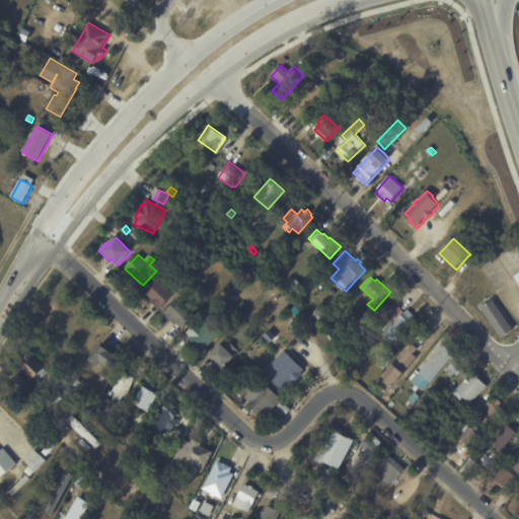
[(166,287),(174,295),(160,310),(151,301),(153,299),(145,291),(157,278),(166,287)]
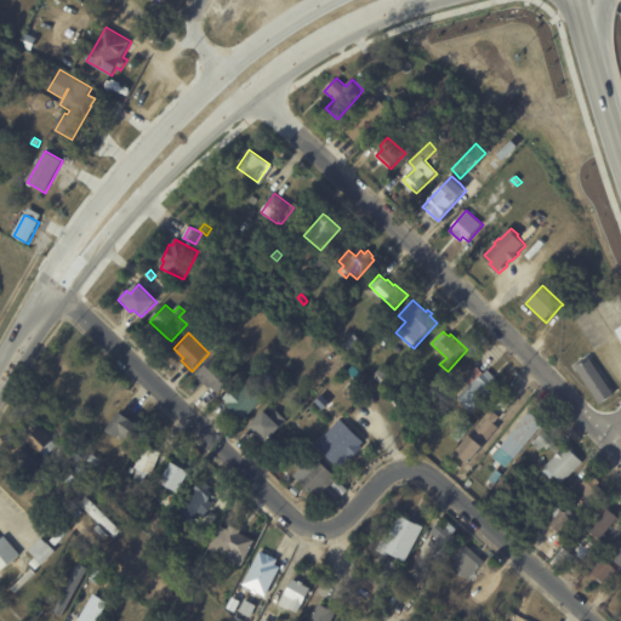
[(357,336),(364,343),(354,354),(345,347),(355,335),(357,336)]
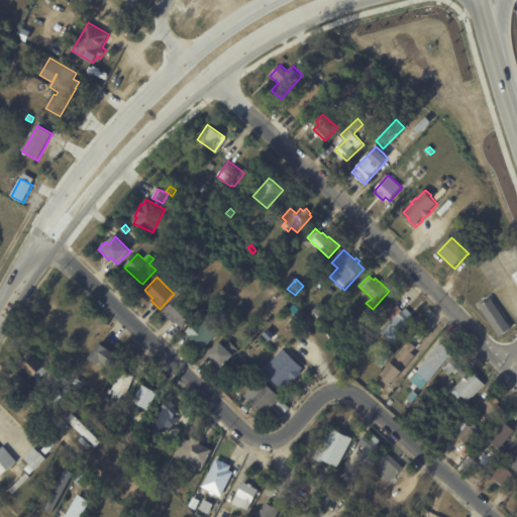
[(412,292),(417,298),(407,308),(417,320),(393,342),(382,331),(393,321),(388,315),(398,305),(395,302),(409,289),(412,292)]
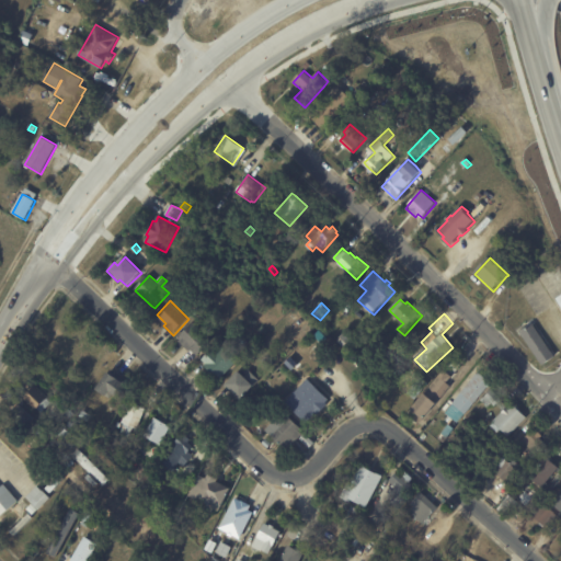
[(198,355),(192,350),(190,352),(180,342),(182,340),(180,338),(194,322),(213,341),(198,355)]
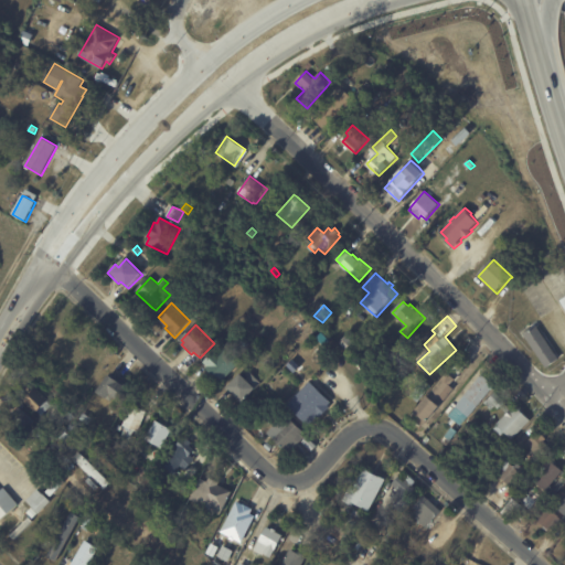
[(560,359),(561,360),(548,369),(525,334),(537,326),(560,359)]
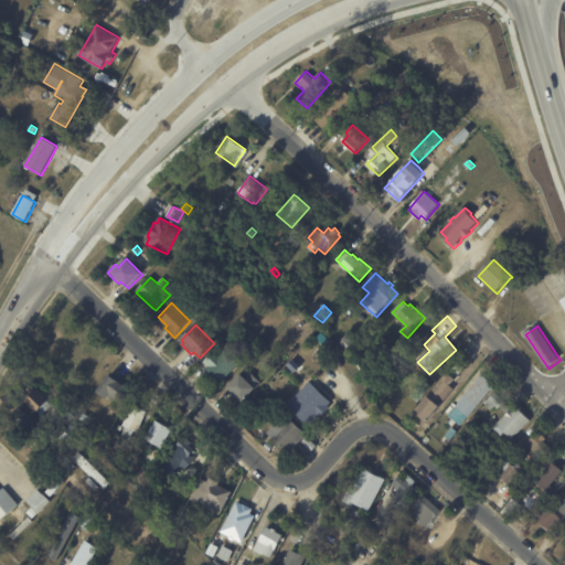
[(299,330),(307,337),(300,343),(300,342),(297,344),(292,340),(295,338),(294,336),(299,330)]
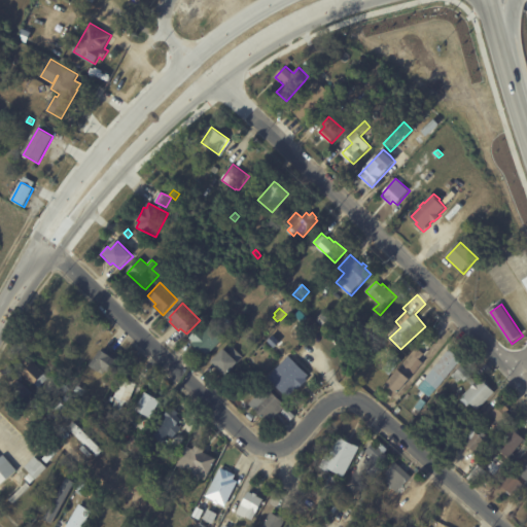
[(229,326),(220,318),(225,313),(234,321),(229,326)]
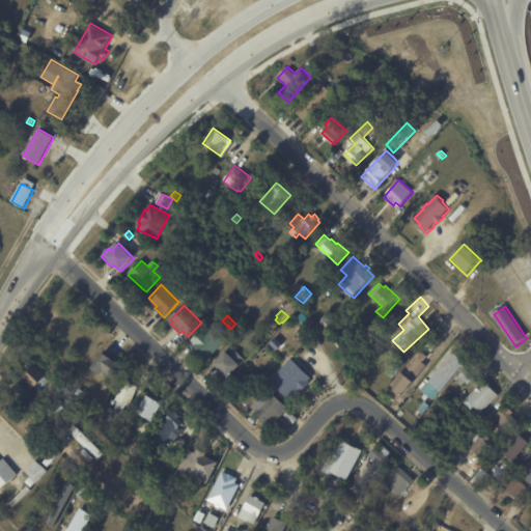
[(319,323),(326,315),(336,325),(329,332),(319,323)]
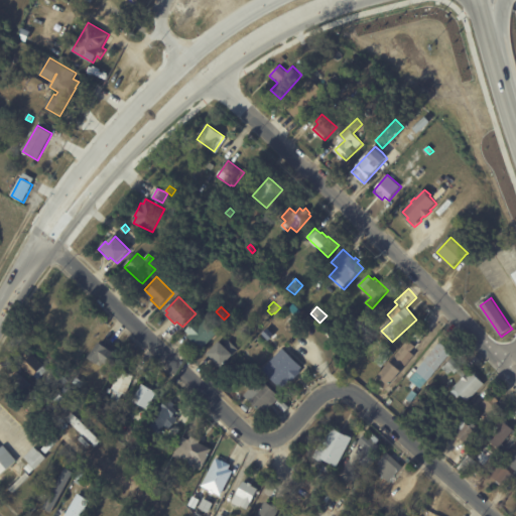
[(203,349),(197,343),(195,346),(187,339),(190,335),(186,331),(194,323),(199,327),(207,318),(220,332),(203,349)]
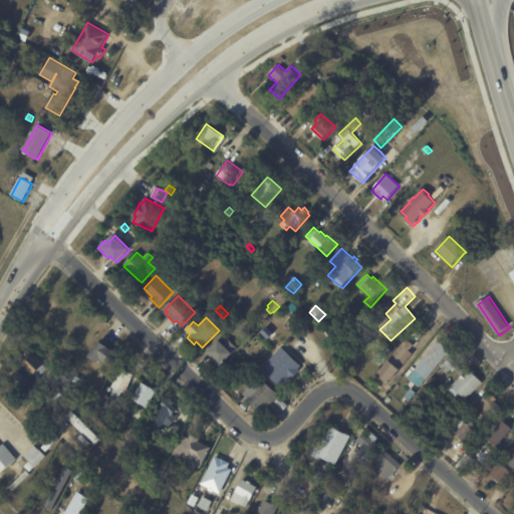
[(272,336),(268,339),(262,332),(267,327),(274,334),(272,336)]
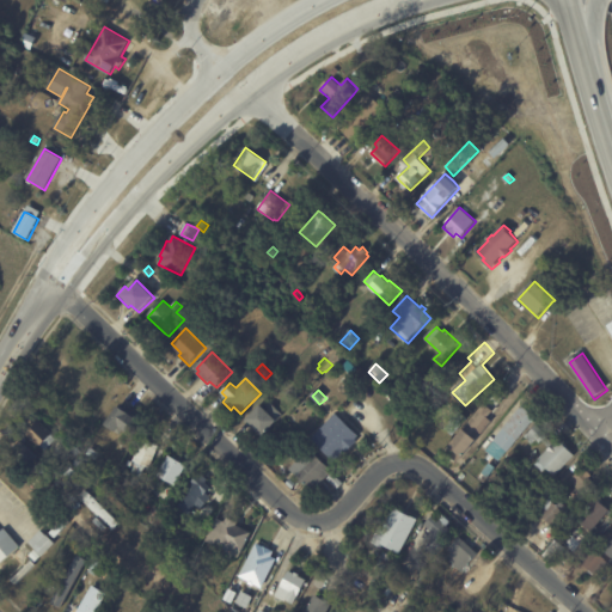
[(485,405),(494,411),(488,418),(493,422),(464,458),(461,457),(458,461),(446,452),(484,404),(485,405)]
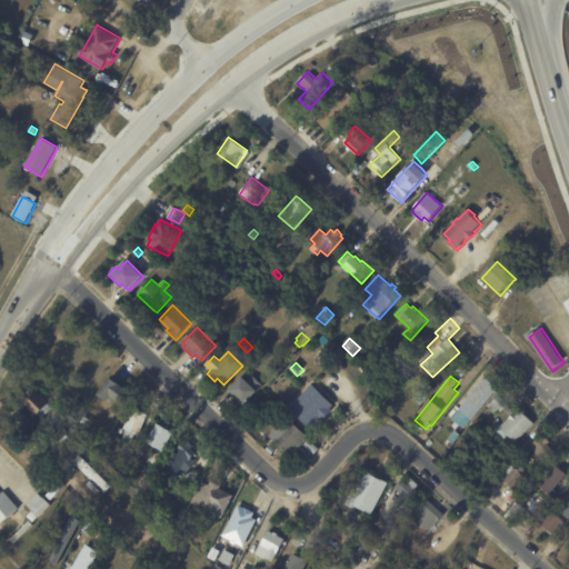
[(236,396),(230,390),(243,377),(248,382),(253,377),(265,387),(245,407),(242,405),(243,403),(236,396)]
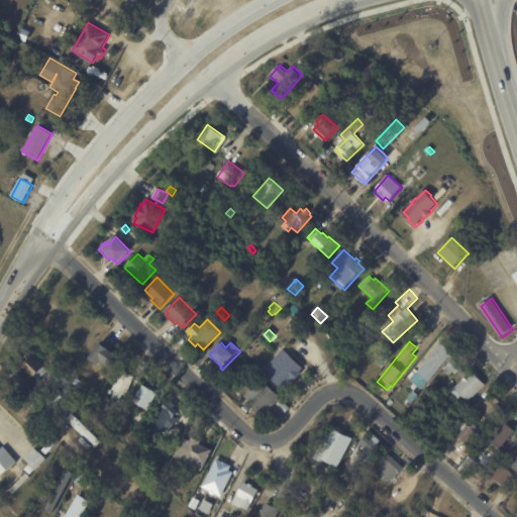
[(445,345),(453,352),(452,354),(450,357),(449,356),(422,390),(419,387),(415,391),(411,388),(414,383),(411,381),(418,373),(417,372),(441,342),(445,345)]
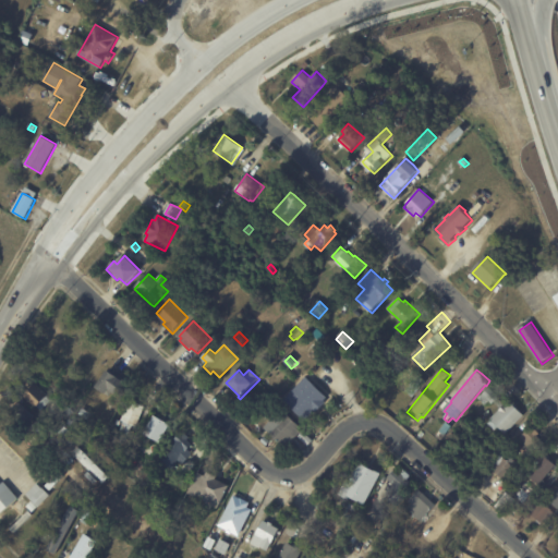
[(119,378),(125,384),(117,395),(113,392),(110,398),(97,388),(109,372),(119,378)]
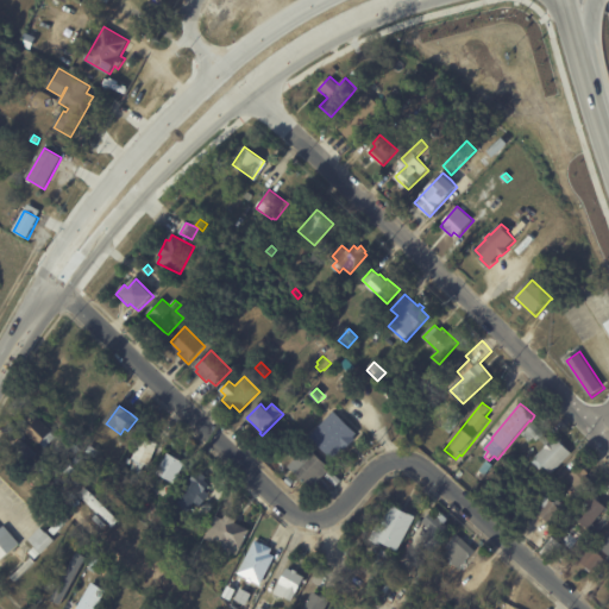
[(444,427),(458,410),(465,416),(451,433),(444,427)]
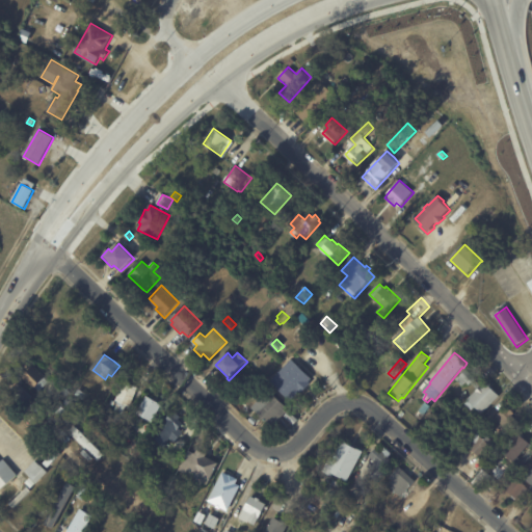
[(312,379),(310,381),(312,383),(302,394),(300,392),(291,401),(271,381),(293,360),(313,379),(312,379)]
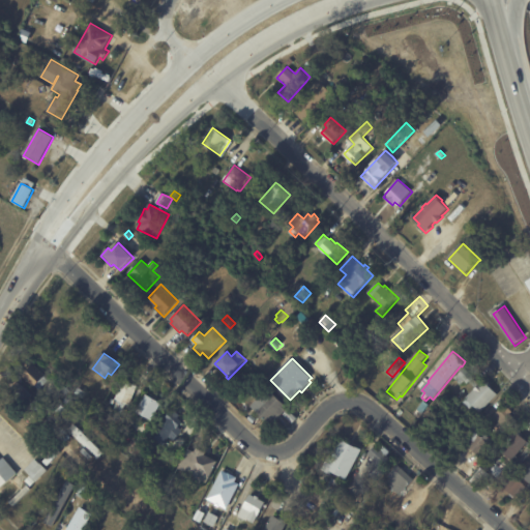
[(49,380),(49,381),(39,390),(36,386),(34,388),(23,376),(34,365),(49,380)]
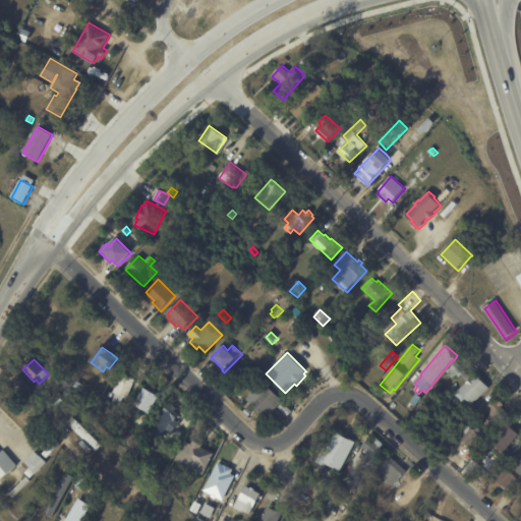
[(460,363),(467,370),(466,371),(472,379),(476,374),(490,388),(473,406),(467,400),(464,403),(457,396),(460,393),(459,392),(468,382),(462,375),(460,378),(458,374),(454,379),(447,372),(458,361),(460,363)]
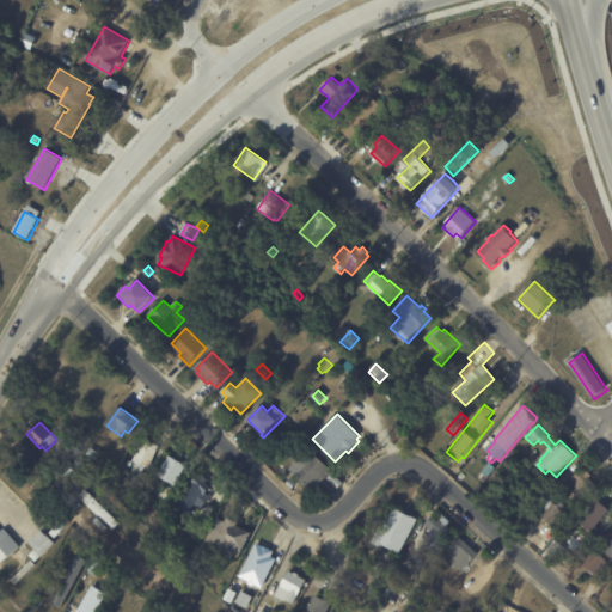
[(78,457),(62,442),(67,436),(84,451),(78,457)]
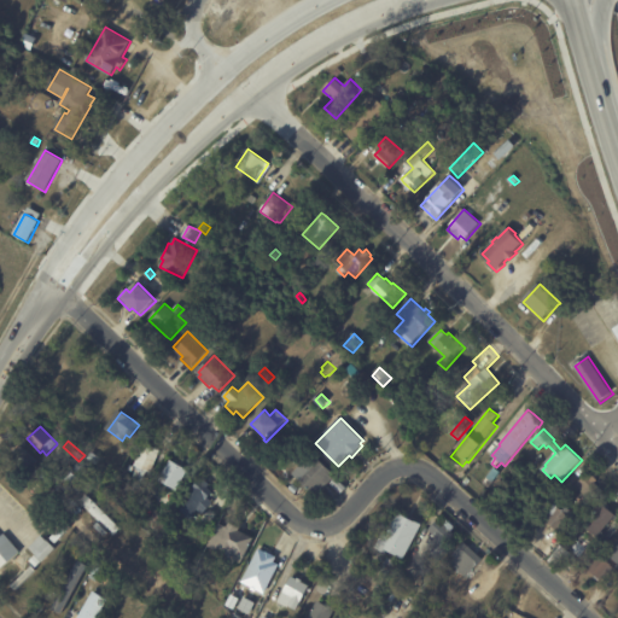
[(155,447),(162,449),(152,472),(135,466),(145,443),(155,447)]
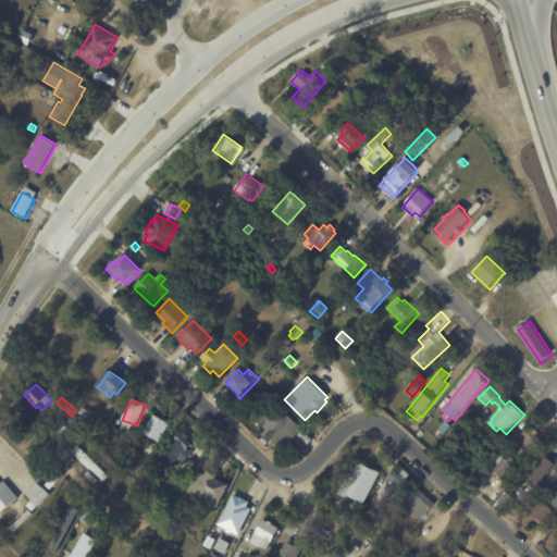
[(91,413),(87,419),(78,413),(83,407),(91,413)]
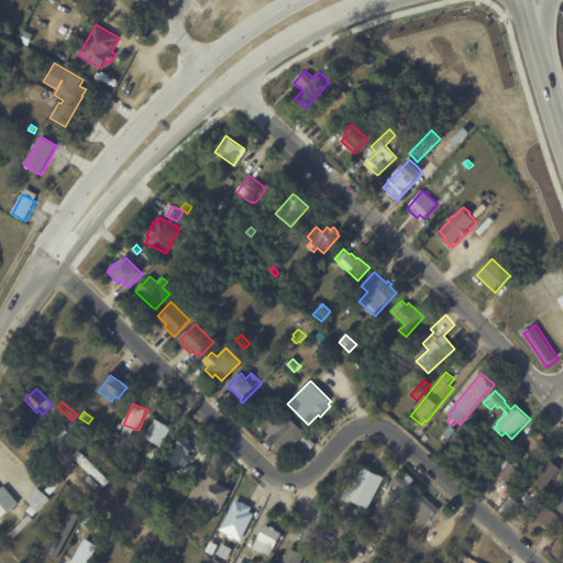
[(298,442),(288,452),(267,432),(286,414),(305,432),(302,433),(305,435),(298,442)]
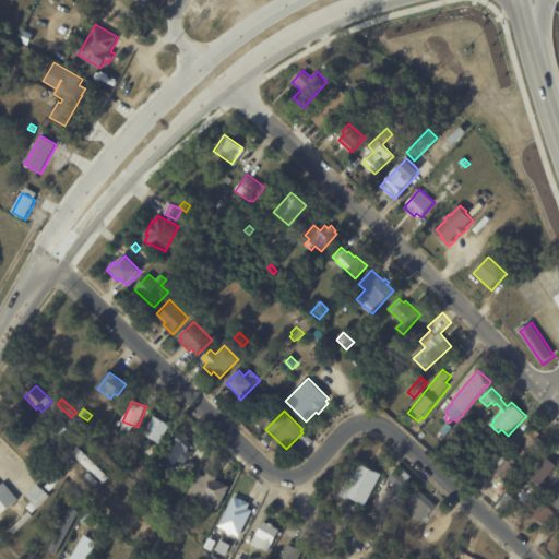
[(163,418),(167,421),(166,424),(170,426),(161,444),(144,436),(154,417),(159,419),(161,417),(163,418)]
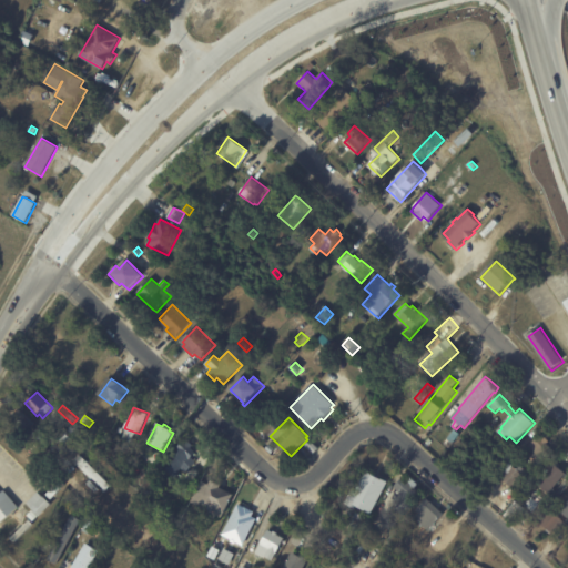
[(73,427),(80,434),(74,439),(75,440),(68,447),(60,438),(68,430),(69,432),(73,427)]
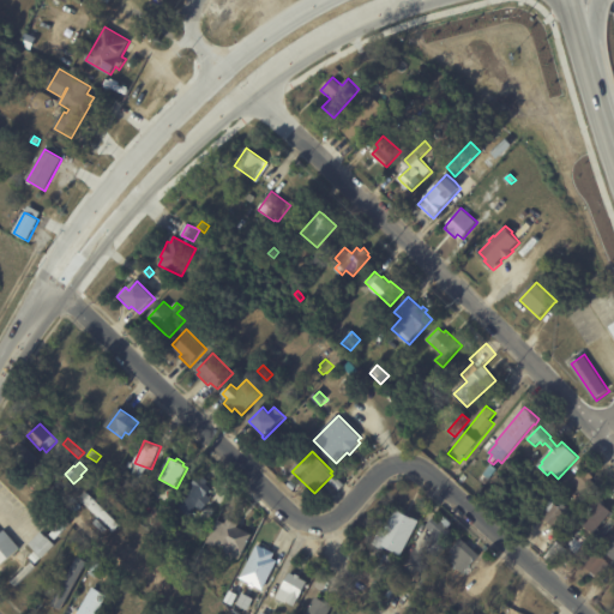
[(567,487),(585,471),(601,488),(587,500),(581,493),(576,497),(567,487)]
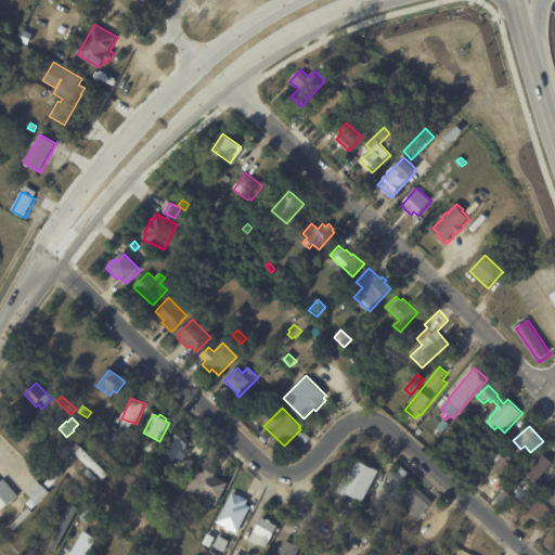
[(311,438),(312,439),(307,444),(297,435),(302,429),(311,438)]
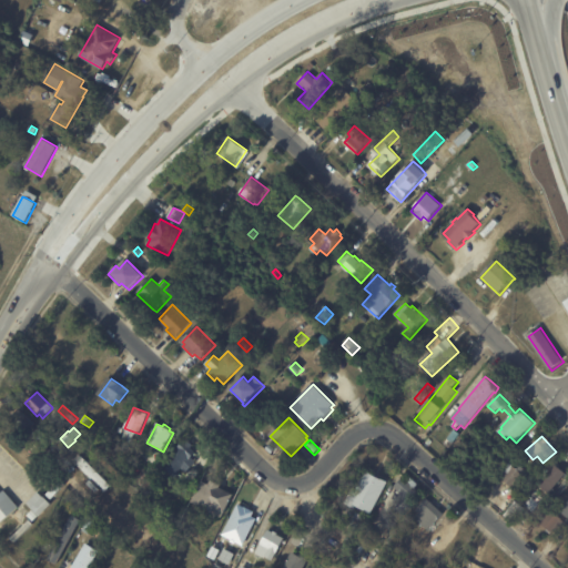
[(190,443),(194,446),(192,448),(196,453),(192,458),(196,463),(192,467),(200,473),(192,484),(183,478),(186,473),(182,468),(176,479),(166,469),(172,459),(171,457),(173,454),(172,454),(183,440),(188,444),(189,442),(190,443)]
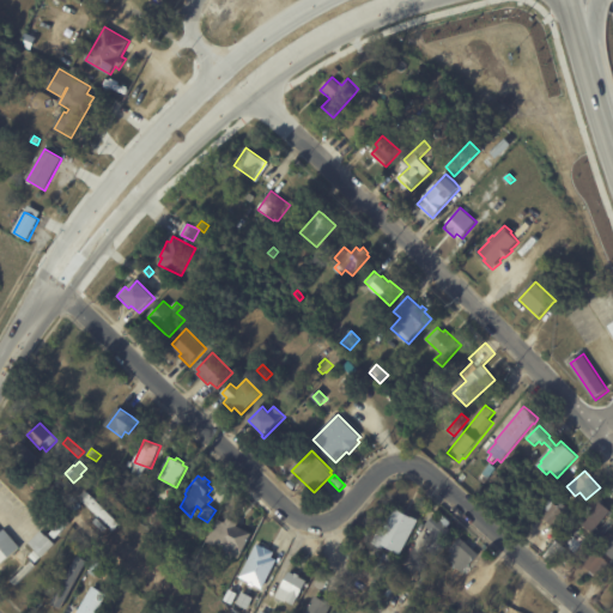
[(291,480),(298,486),(293,490),(287,485),(291,480)]
